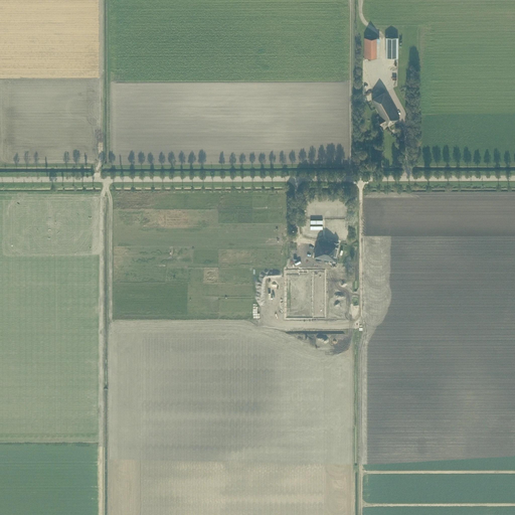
[(377,57),(377,37),(364,37),(364,57),(377,57)]
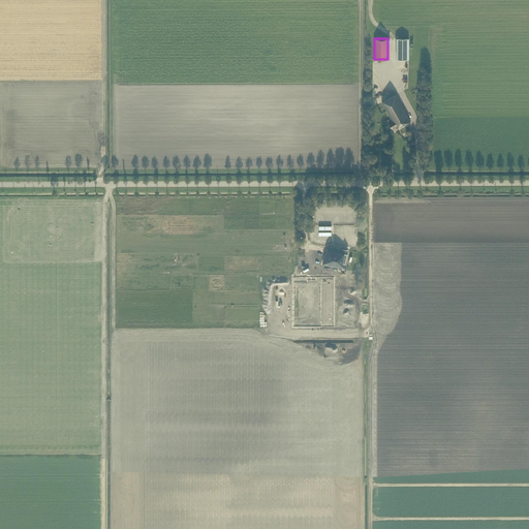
[(397,59),(409,59),(409,38),(397,38),(397,59)]
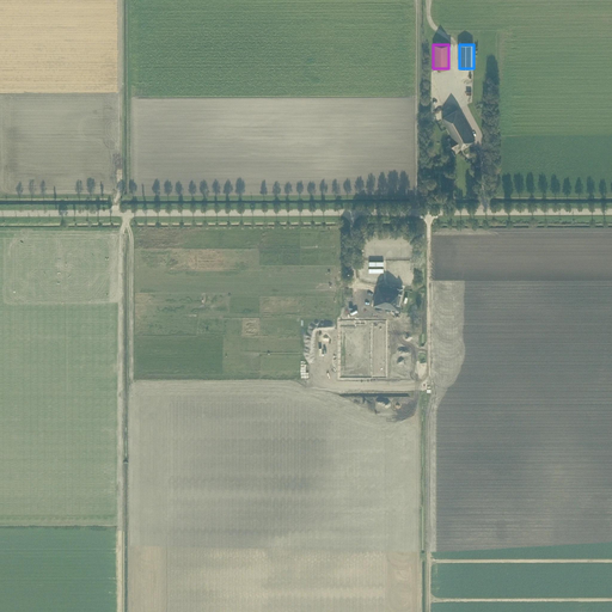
[(476,140),(460,111),(459,109),(442,117),(454,140),(451,142),(454,150),(458,148),(458,150),(476,140)]
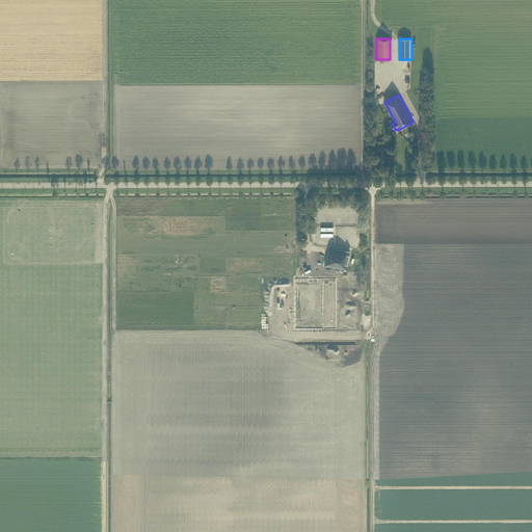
[(325,266),(347,270),(350,250),(345,249),(345,250),(329,247),(328,255),(327,255),(325,266)]
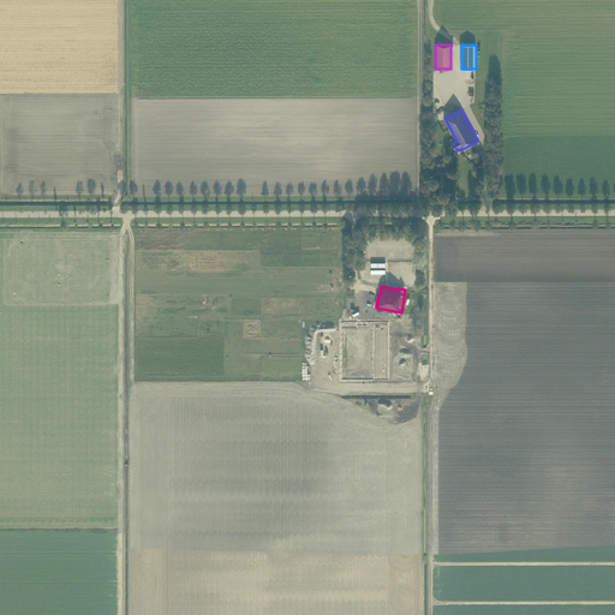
[(388,370),(388,315),(347,315),(348,371),(388,370)]
